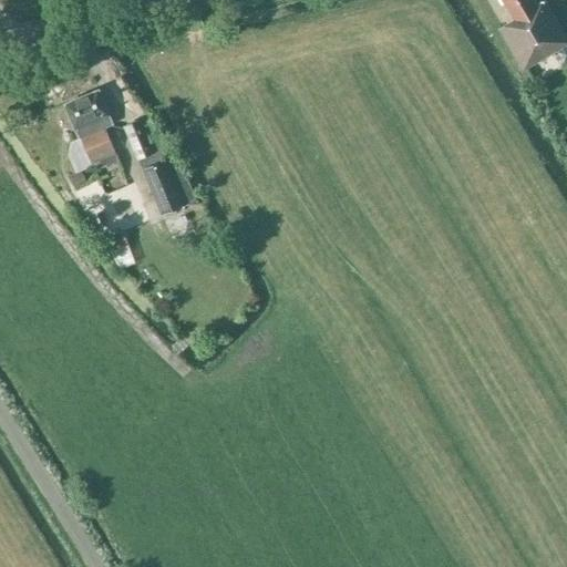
[(566,45),(566,40),(544,1),(536,6),(533,0),(502,0),(514,20),(500,29),(523,71),(566,45)]
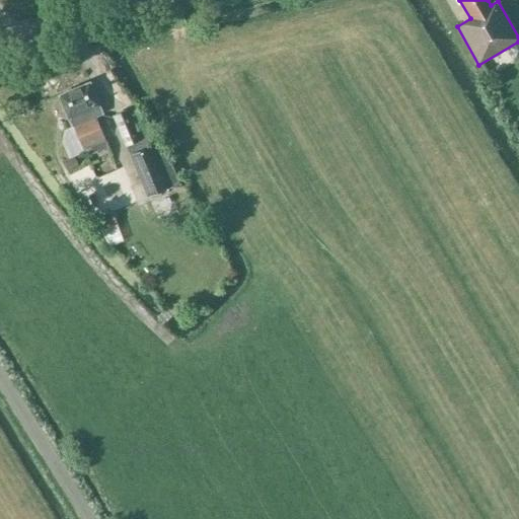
[(90,83),(59,96),(72,127),(74,126),(88,157),(108,149),(95,118),(102,115),(90,83)]
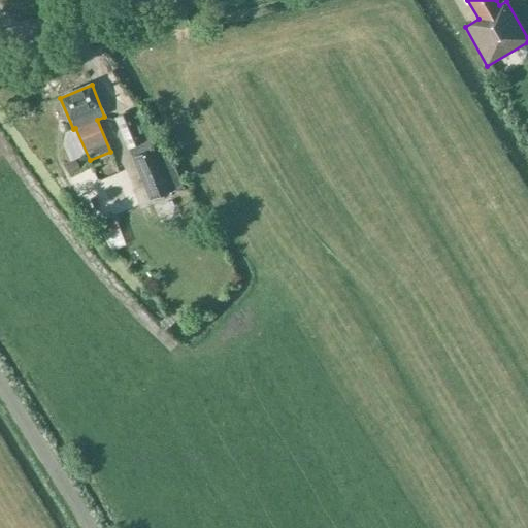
[(128,150),(144,142),(132,110),(114,118),(128,150)]
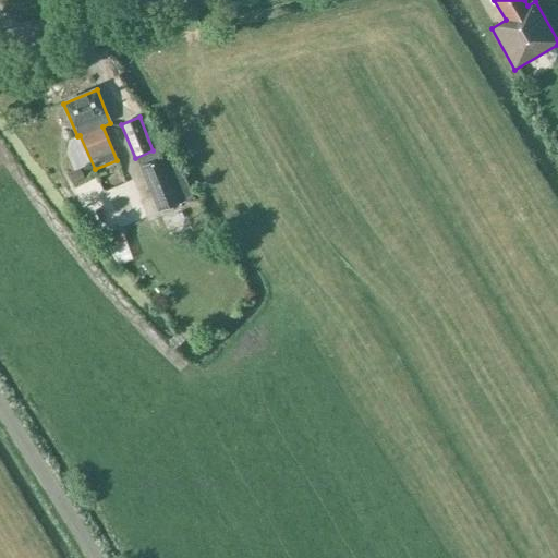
[(158,148),(153,150),(135,158),(158,213),(182,203),(195,202),(184,177),(173,161),(165,165),(158,148)]
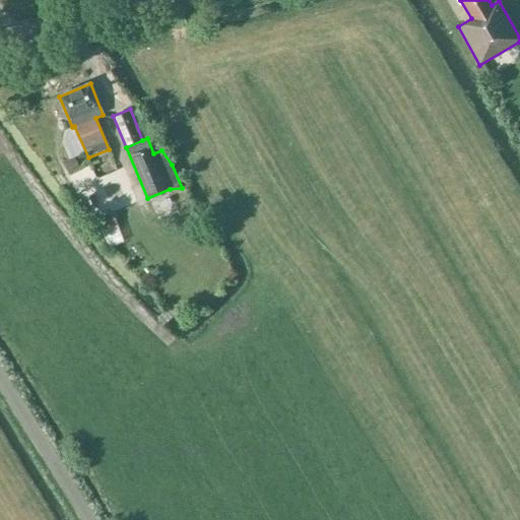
[(75,157),(63,161),(67,172),(79,168),(75,157)]
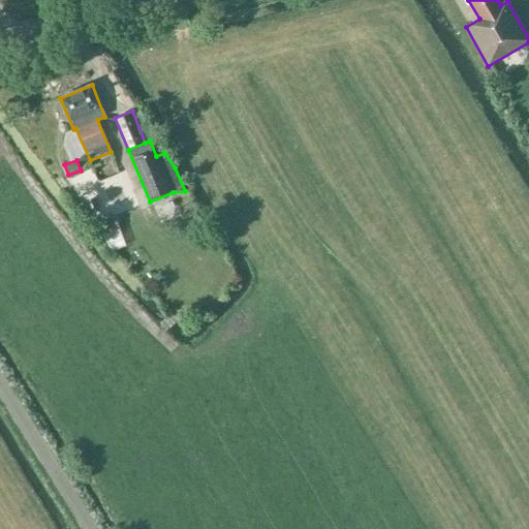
[(109,172),(115,188),(135,179),(129,163),(109,172)]
